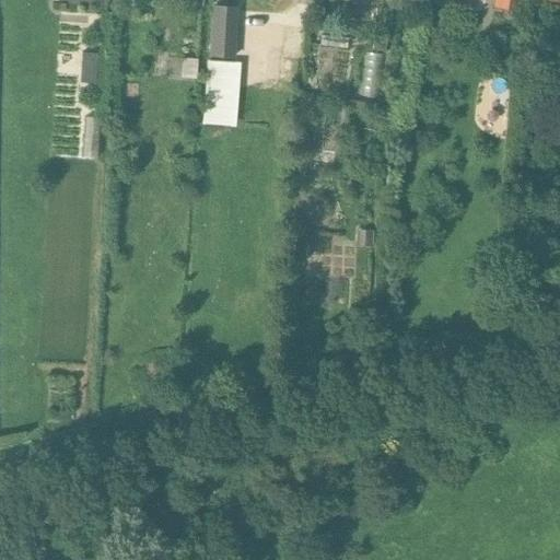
[(492,0),(492,7),(521,11),(522,0),(492,0)]
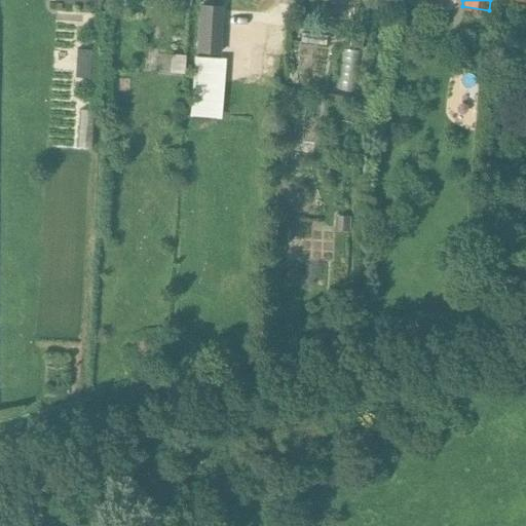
[(221,54),(224,6),(199,3),(196,52),(221,54)]
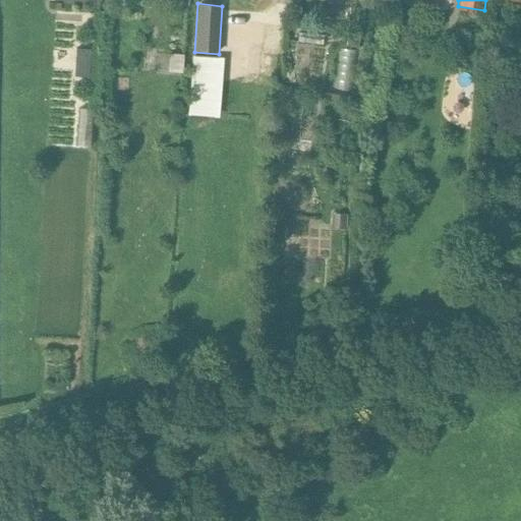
[(360,40),(361,29),(349,27),(347,39),(360,40)]
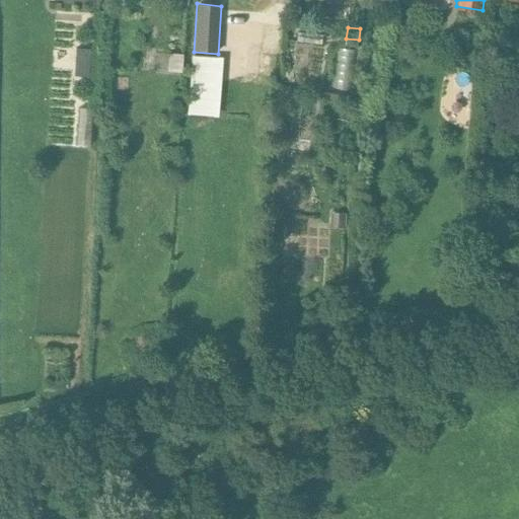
[(76,49),(74,77),(89,77),(90,50),(76,49)]
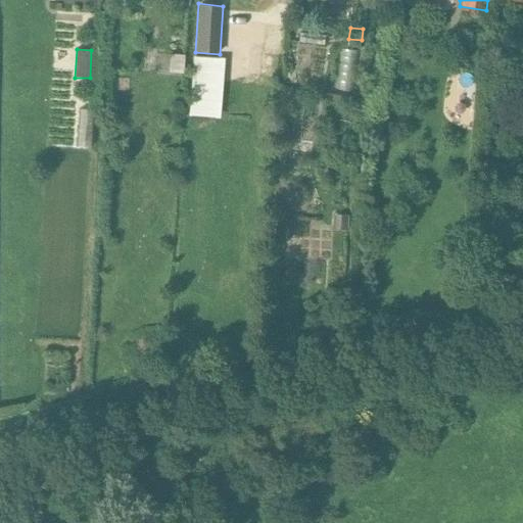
[(340,49),(339,90),(353,90),(354,49),(340,49)]
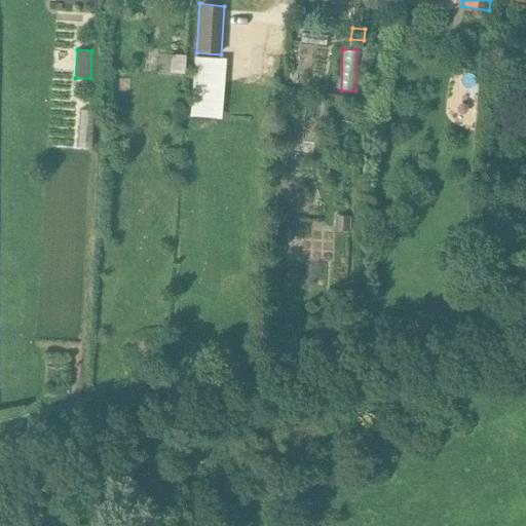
[(170,73),(184,75),(186,54),(172,53),(170,73)]
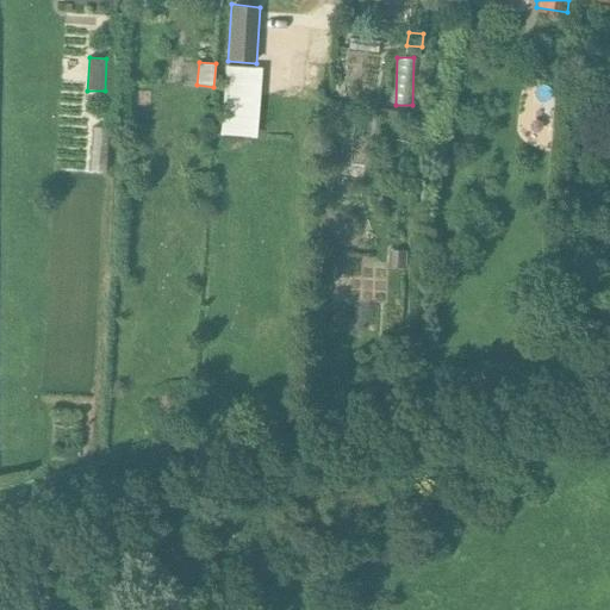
[(257,138),(262,68),(225,66),(221,136),(257,138)]
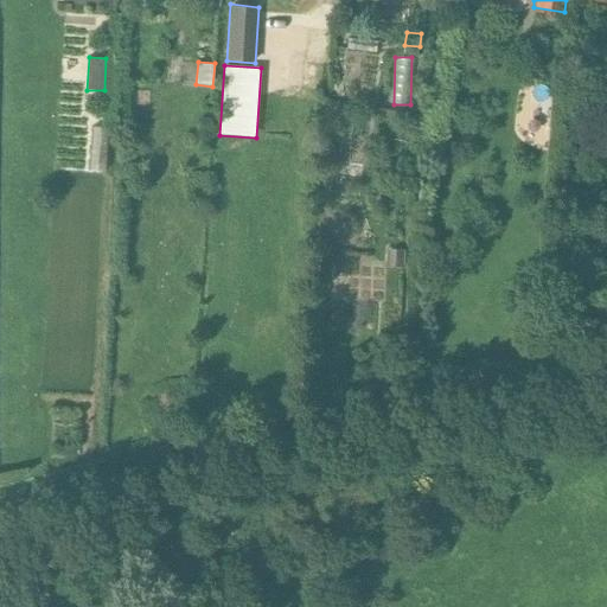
[(93,128),(90,173),(104,173),(107,129),(93,128)]
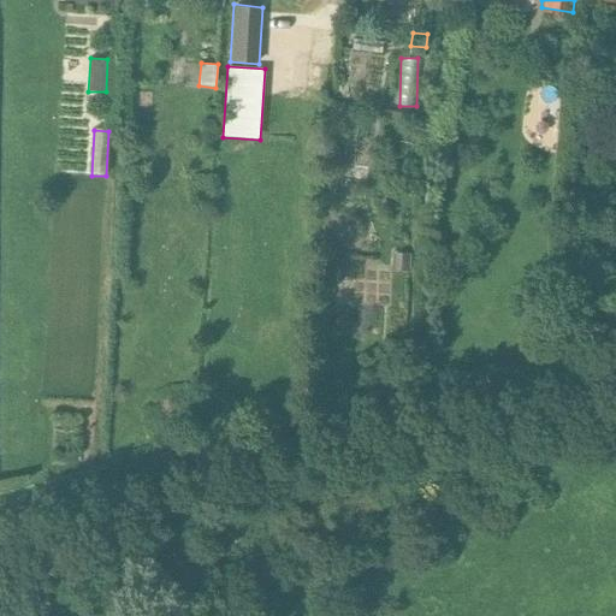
[(390,169),(390,171),(407,171),(408,161),(391,160),(391,161),(379,160),(379,167),(390,169)]
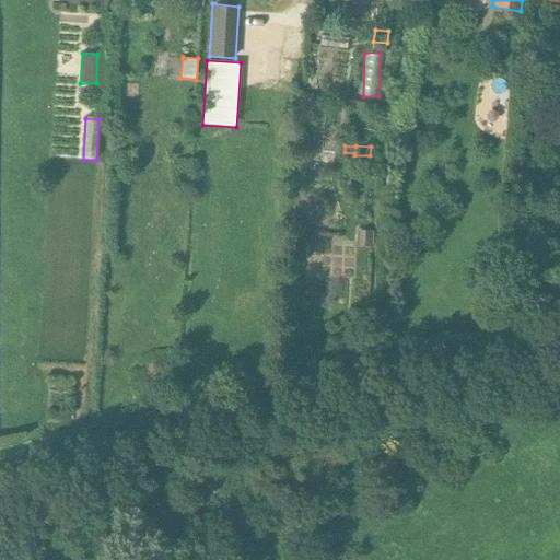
[(358,246),(370,246),(370,231),(358,231),(358,246)]
